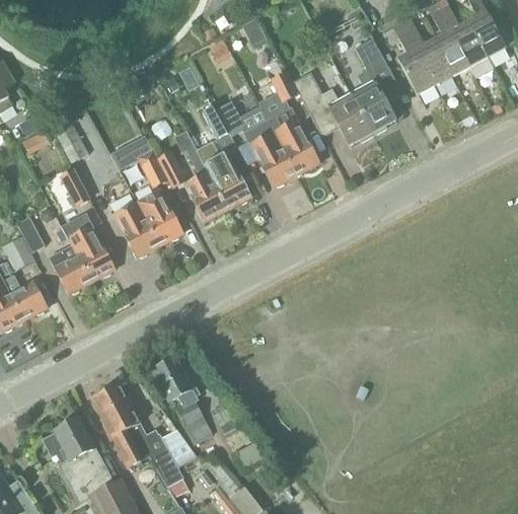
[(437,1),(470,66),(476,77),(494,68),(488,57),(488,56),(469,20),(459,25),(448,4),(446,0),(439,0),(437,1)]
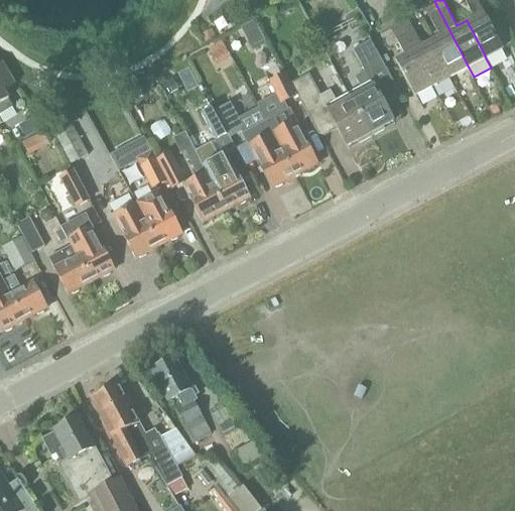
[(467,20),(485,55),(513,40),(501,16),(489,22),(477,0),(467,0),(475,16),(467,20)]
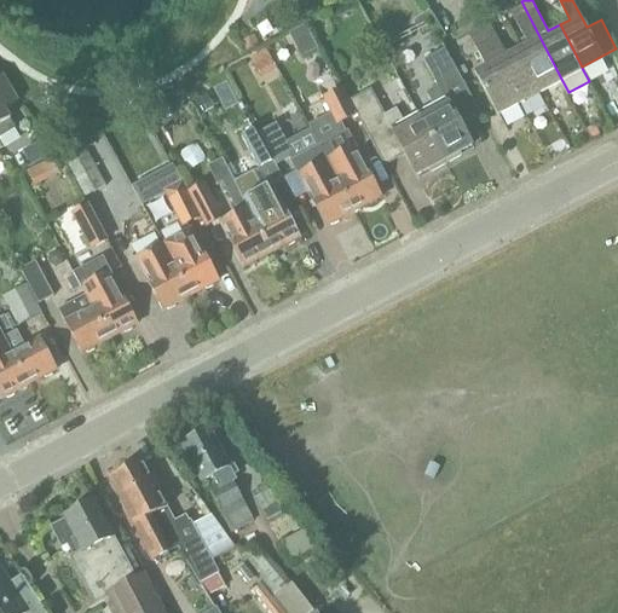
[(561,79),(521,1),(509,7),(514,16),(527,41),(518,46),(541,90),(561,79)]
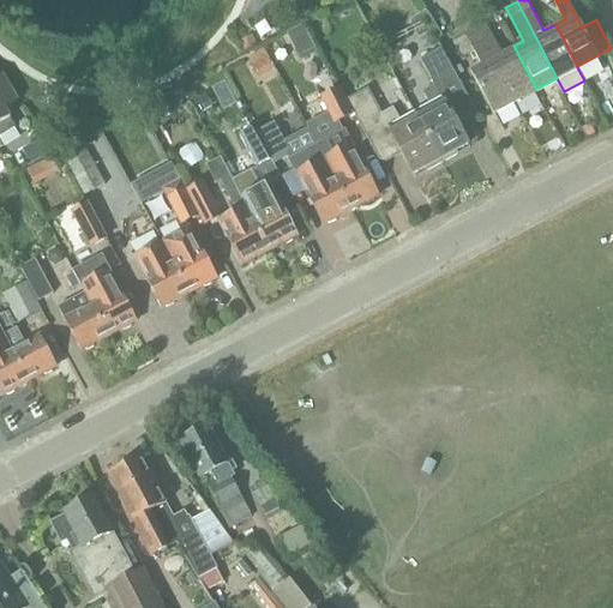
[(485,18),(475,23),(516,100),(536,89),(514,46),(502,52),(488,26),(485,18)]
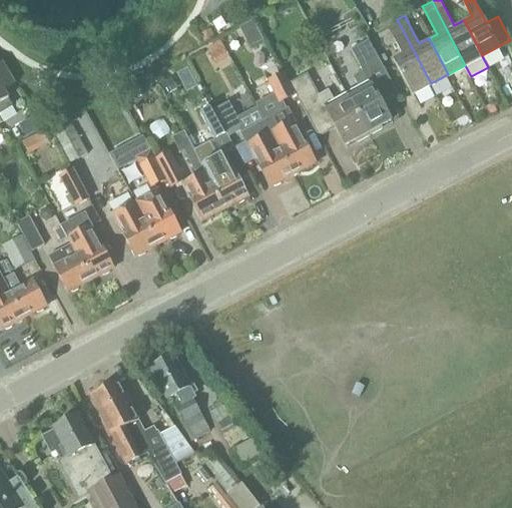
[(241,24),(245,34),(259,27),(254,17),(241,24)]
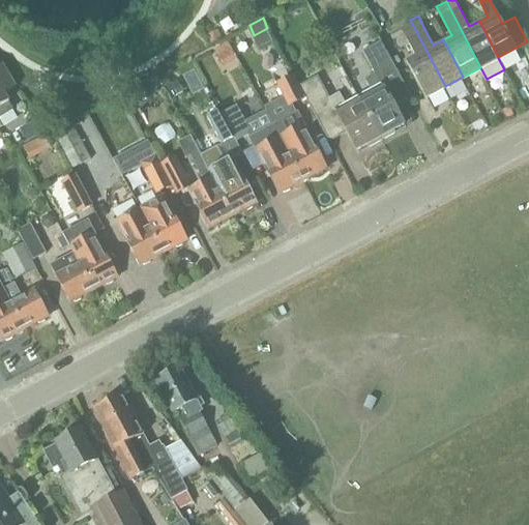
[(445,86),(410,20),(400,25),(404,33),(415,54),(406,59),(425,96),(445,86)]
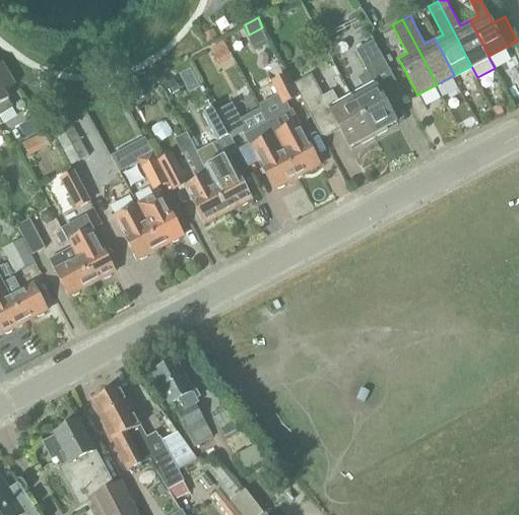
[(204,30),(208,40),(219,35),(215,25),(204,30)]
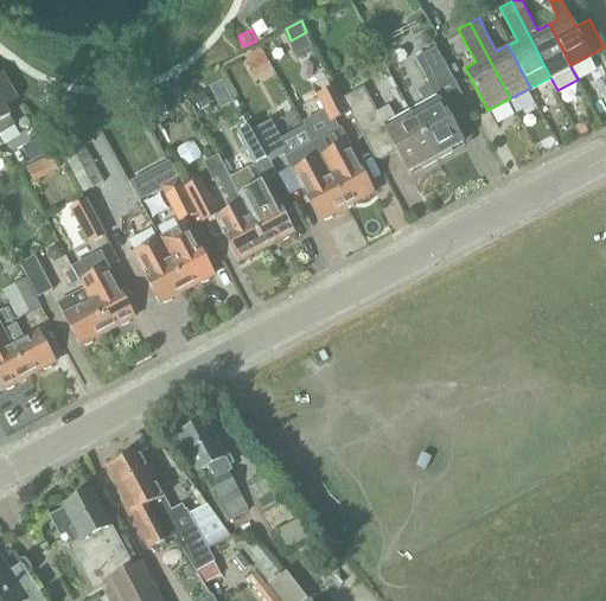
[(409,107),(437,158),(452,149),(450,146),(461,140),(441,102),(461,91),(435,44),(415,55),(428,81),(416,87),(423,100),(409,107)]
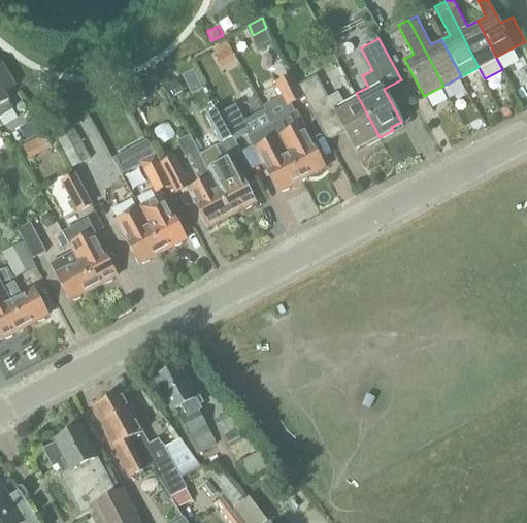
[(397,53),(391,56),(394,62),(400,59),(397,53)]
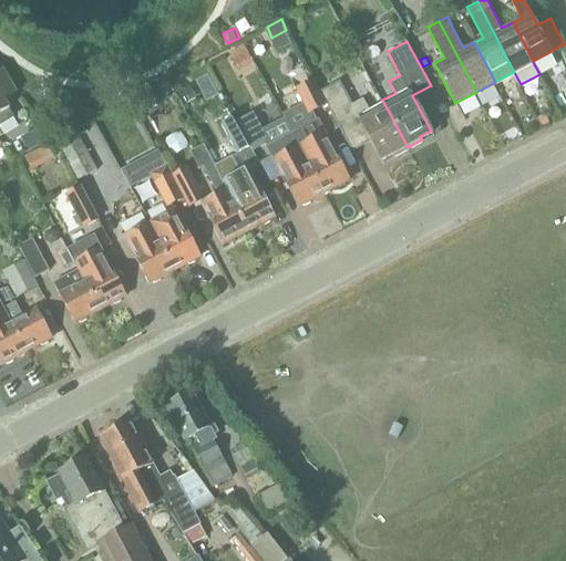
[(0,132),(0,133),(3,131),(0,124),(0,121),(16,112),(6,95),(18,87),(14,82),(3,63),(0,65),(0,132)]
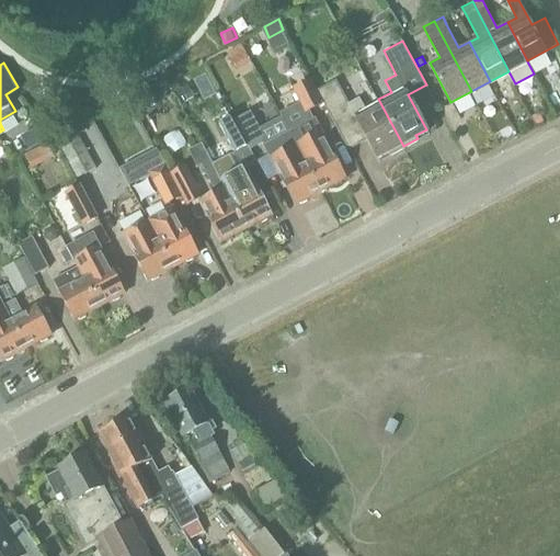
[(323,101),(317,88),(310,76),(292,86),(305,110),(323,101)]
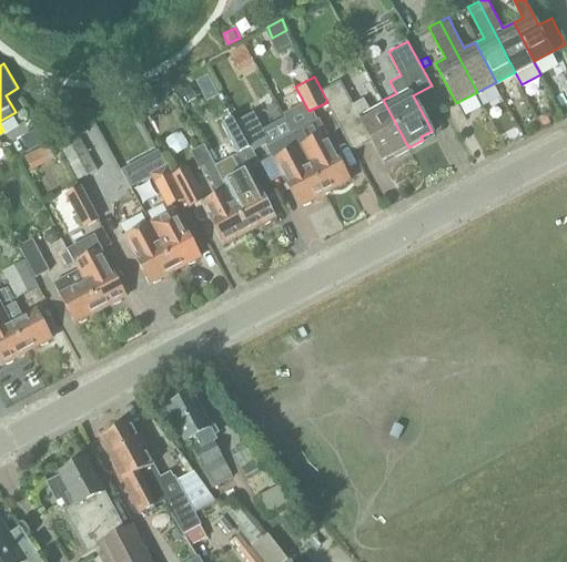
[(340,79),(321,89),(327,102),(337,120),(355,110),(382,159),(393,152),(394,155),(408,147),(383,100),(368,108),(363,96),(353,102),(340,79)]
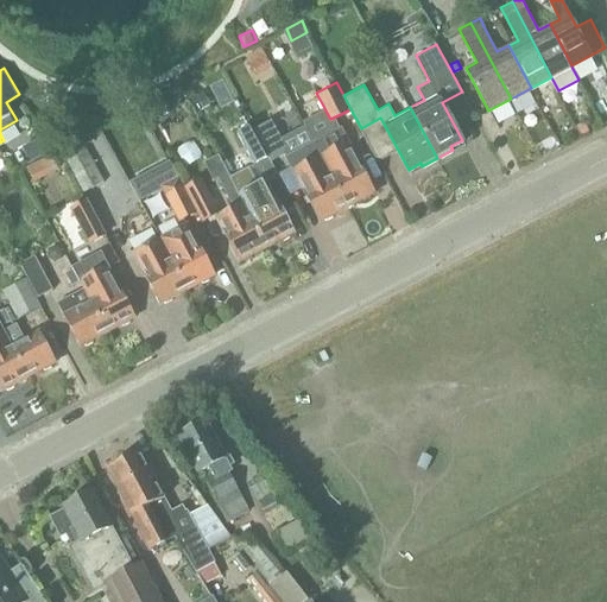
[(582,131),(590,127),(586,118),(577,122),(582,131)]
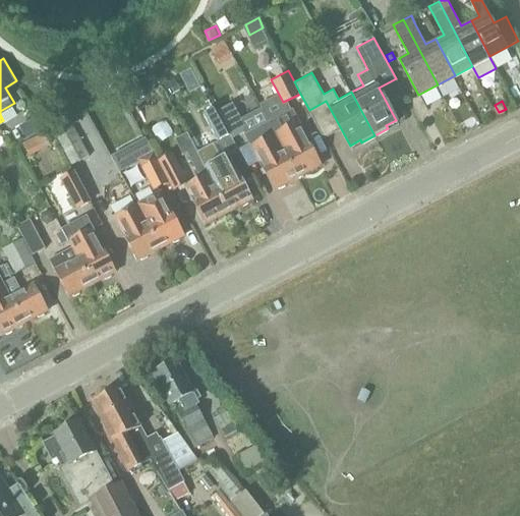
[(219,138),(231,131),(216,105),(205,111),(219,138)]
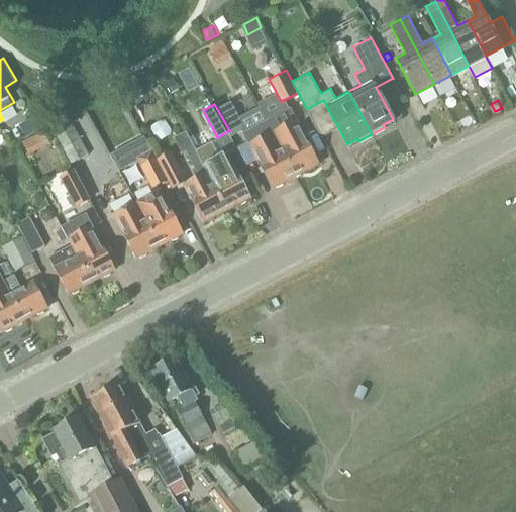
[(291,107),(269,118),(296,172),(302,169),(306,166),(311,168),(315,165),(316,161),(318,160),(306,135),(305,135),(291,107)]
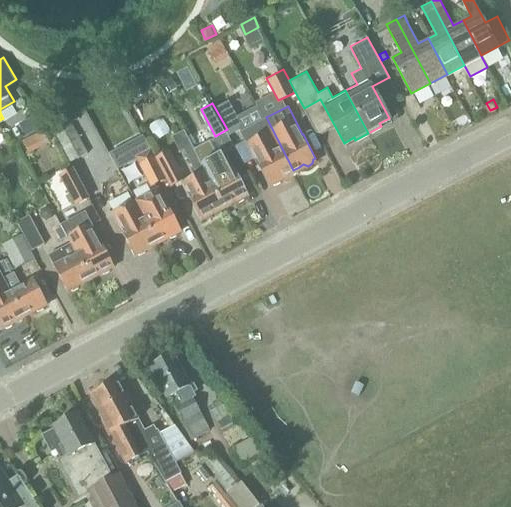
[(237,145),(252,137),(236,109),(221,118),(237,145)]
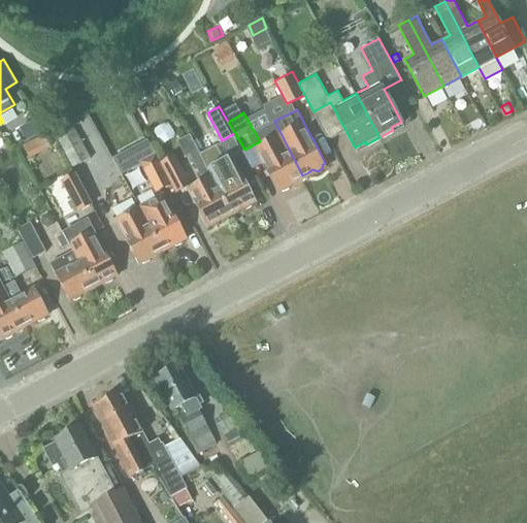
[(73,164),(92,154),(74,120),(56,129),(73,164)]
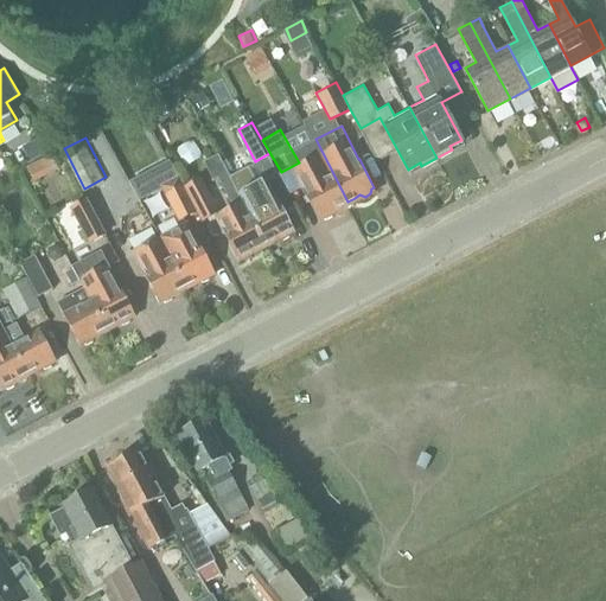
[(312,157),(308,159),(293,166),(319,216),(320,216),(327,218),(336,215),(337,206),(348,202),(316,139),(305,145),(312,157)]
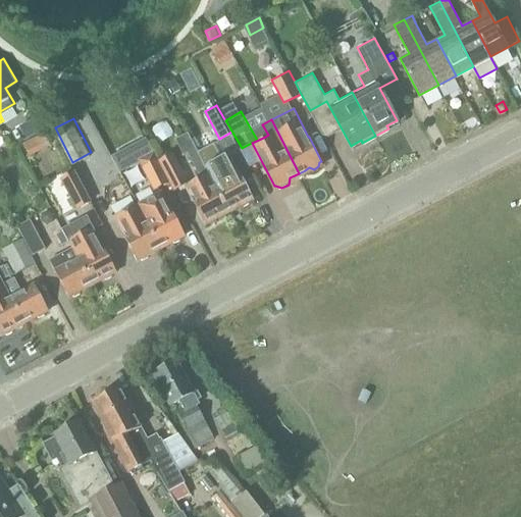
[(196,145),(189,149),(195,159),(201,155),(199,151),(196,145)]
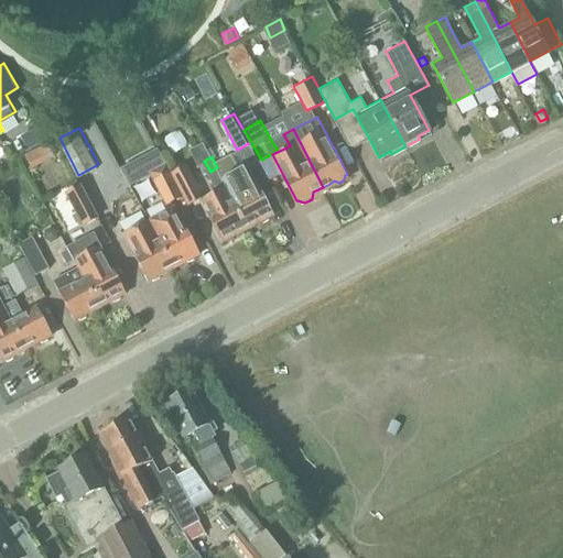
[(150,170),(154,177),(168,203),(184,194),(172,170),(171,168),(168,161),(150,170)]
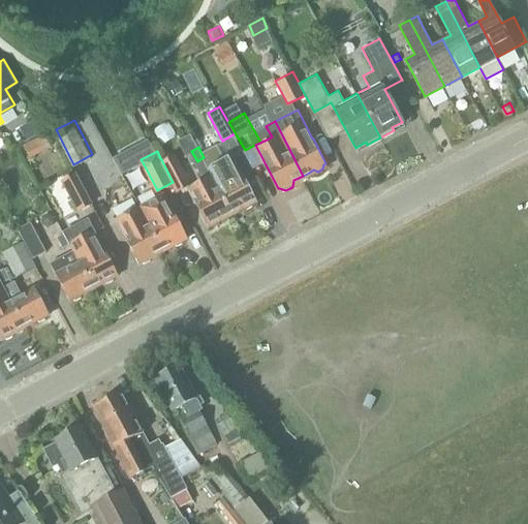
[(177,152),(161,159),(173,182),(177,190),(192,183),(177,152)]
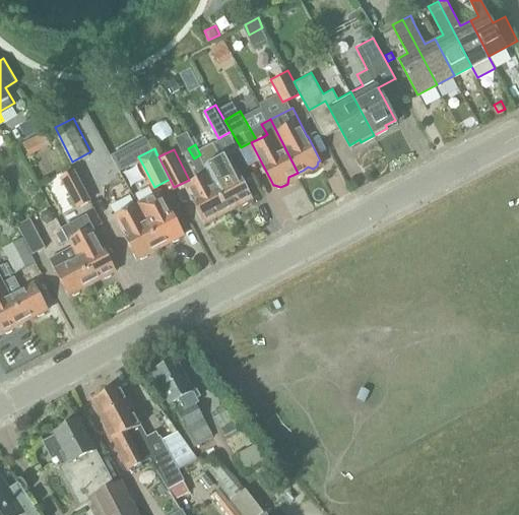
[(209,171),(229,208),(241,201),(244,202),(249,199),(250,197),(252,196),(230,152),(221,156),(214,161),(206,166),(209,171)]
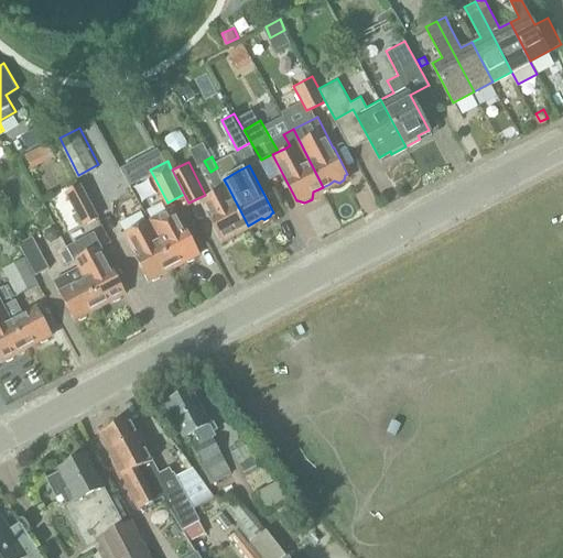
[(83,225),(97,217),(80,184),(66,190),(83,225)]
